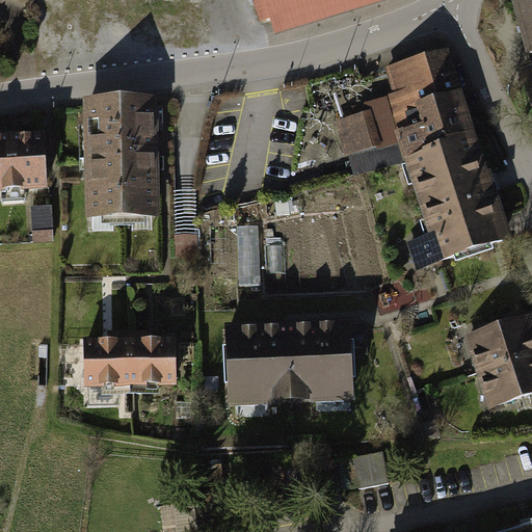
[(263,0),(274,35),(388,0),(263,0)]
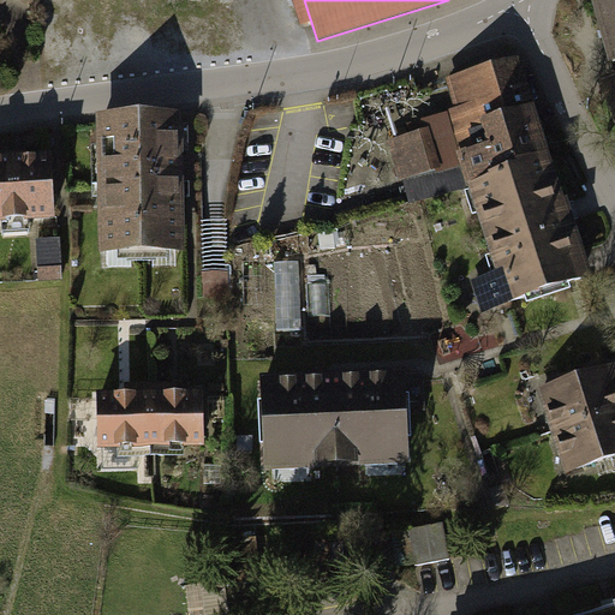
[(614,0),(591,0),(609,64),(614,61),(614,0)]
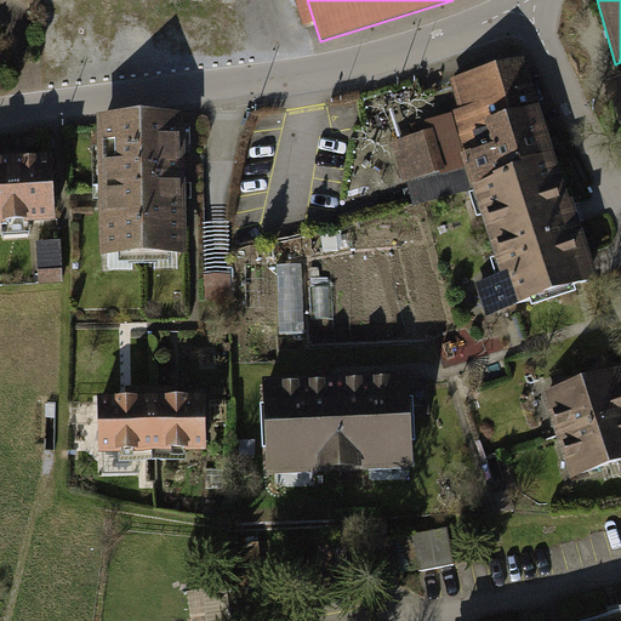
[(453,113),(466,155),(493,147),(485,123),(531,109),(518,63),(491,72),(453,83),(461,110),(453,113)]
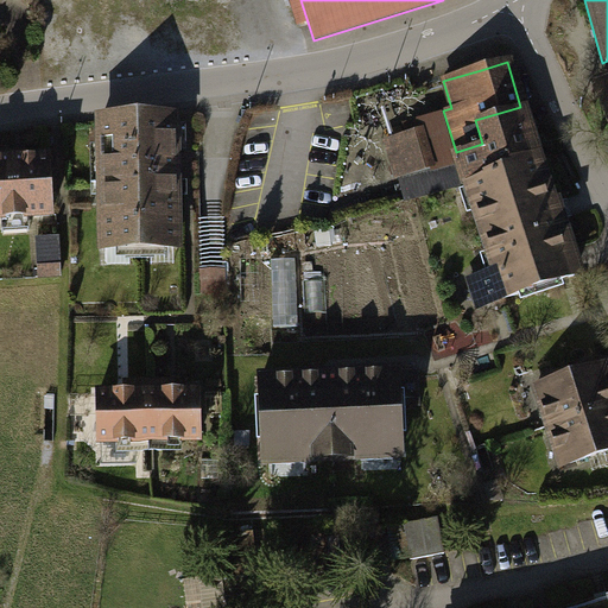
[(396,103),(371,112),(381,141),(405,133),(396,103)]
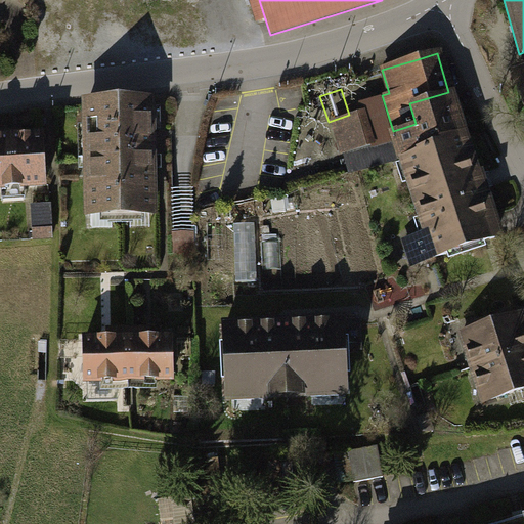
[(462,136),(448,92),(409,103),(416,124),(393,131),(395,138),(401,160),(410,157),(417,178),(408,181),(421,217),(428,215),(433,230),(403,241),(410,263),(495,236),(478,184),(462,136)]
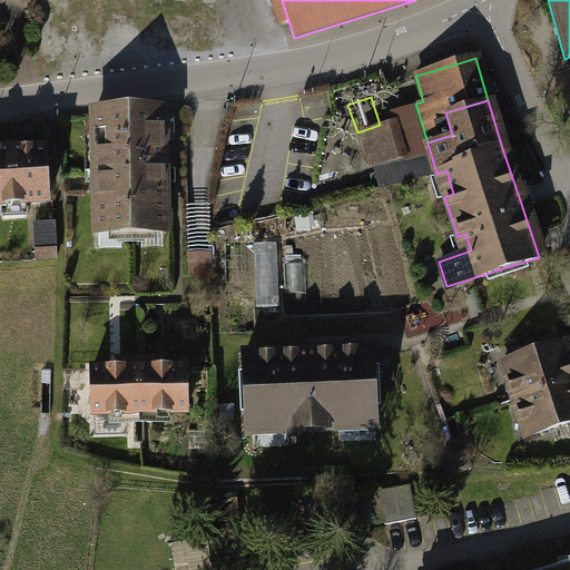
[(170,105),(89,105),(90,235),(172,234),(170,105)]
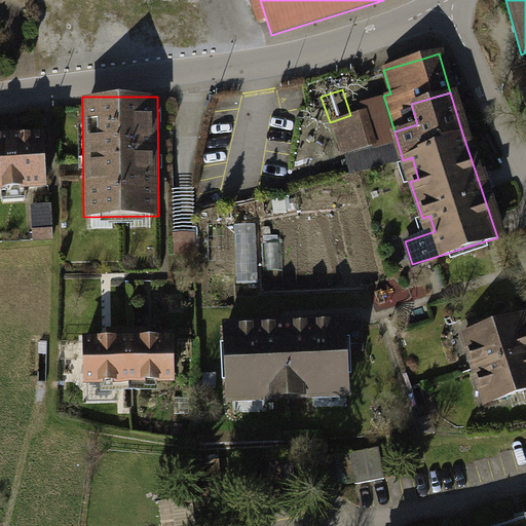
[(351,116),(334,121),(344,154),(345,154),(368,147),(378,144),(368,111),(351,116)]
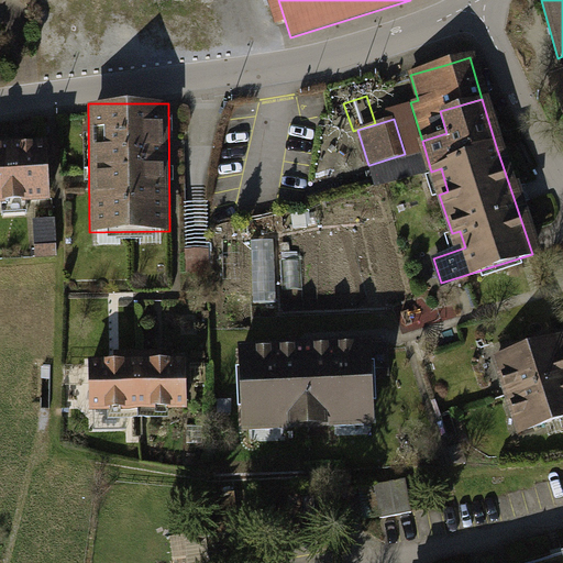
[(46,143),(0,145),(0,202),(50,200),(46,143)]
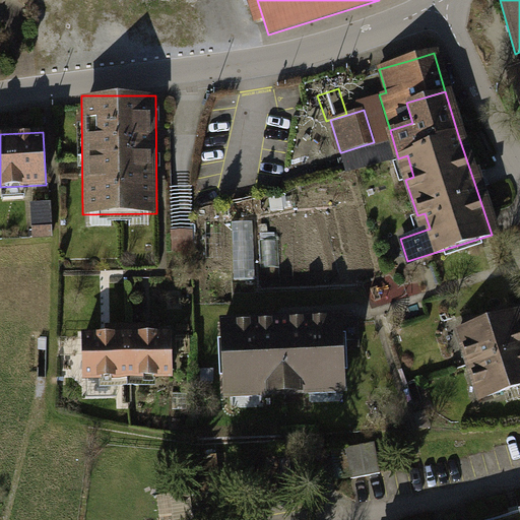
[(364,145),(341,152),(347,174),(398,158),(392,137),(374,142),(364,145)]
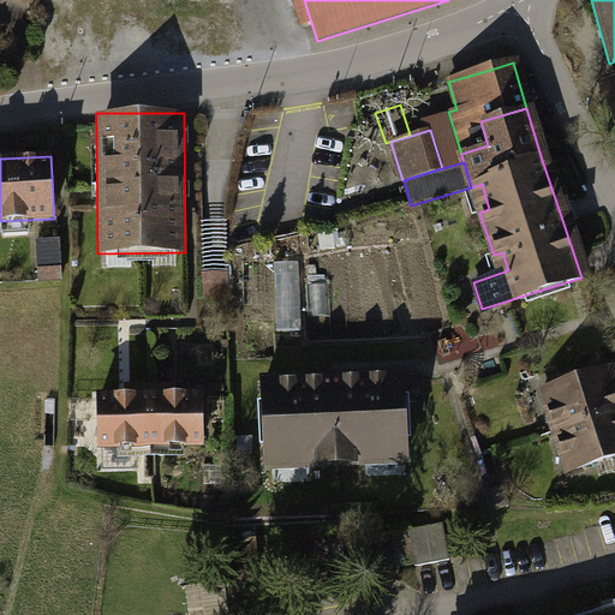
[(58,239),(36,240),(37,280),(60,278),(58,239)]
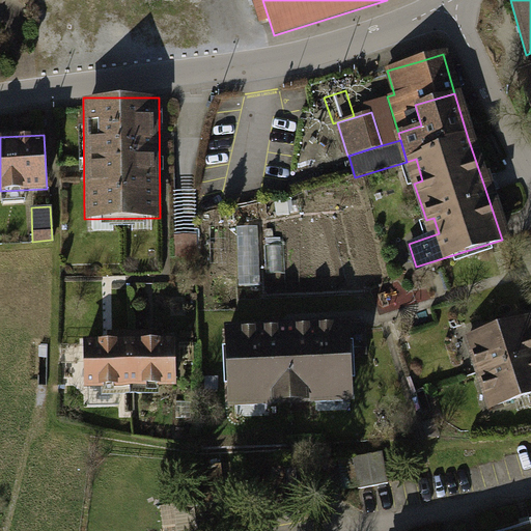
[(479,372),(530,355),(530,330),(527,317),(468,337),(479,372)]
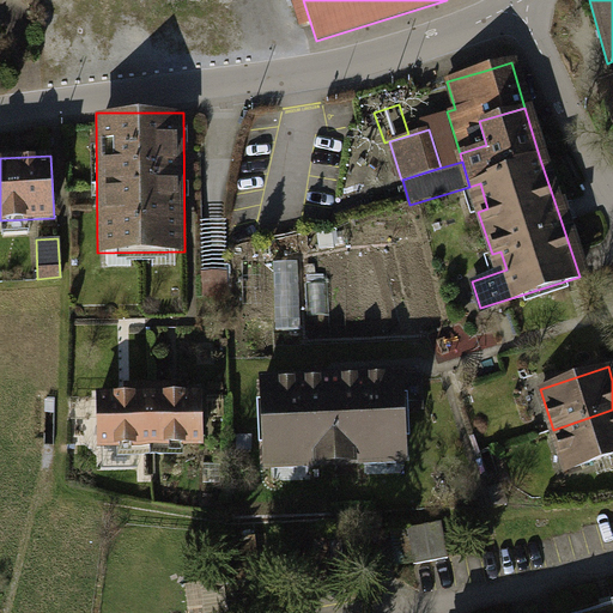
[(417,375),(262,383),(267,463),(402,456),(400,408),(419,407),(417,375)]
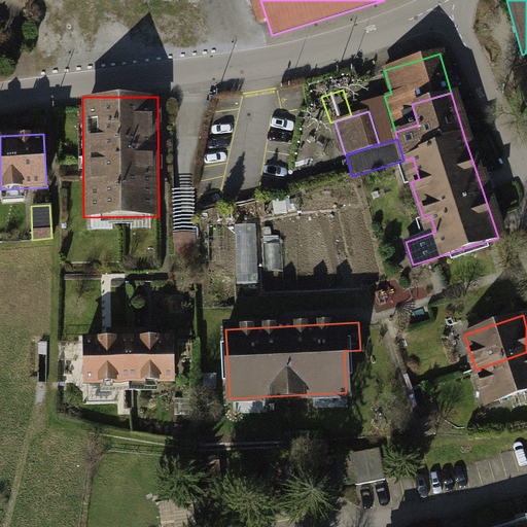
[(143,329),(128,330),(129,390),(139,389),(139,381),(173,381),(172,340),(144,340),(143,329)]
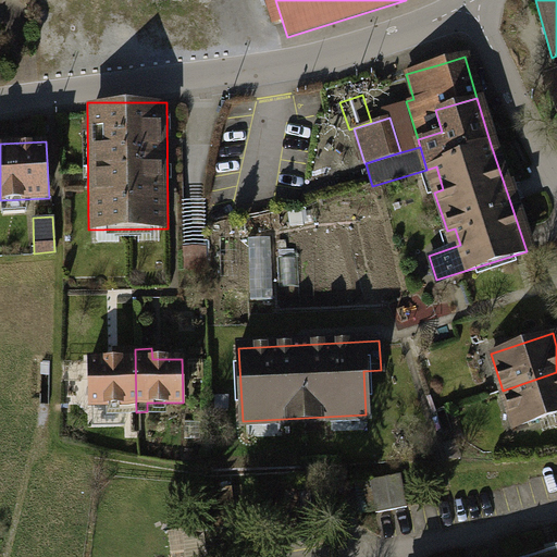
[(124,412),(136,412),(135,349),(118,349),(118,360),(88,360),(89,425),(124,424),(124,412)]
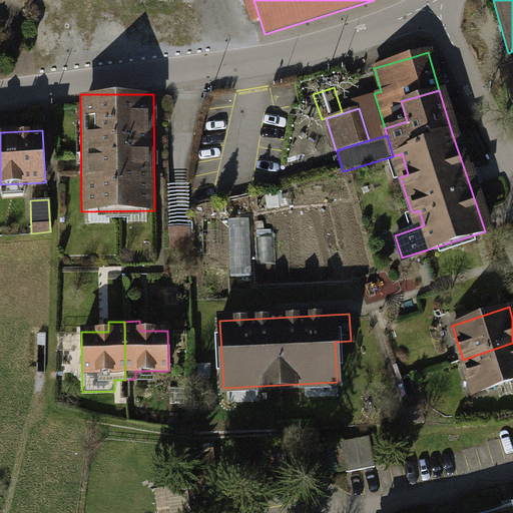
[(512,378),(512,343),(463,360),(473,392),(512,378)]
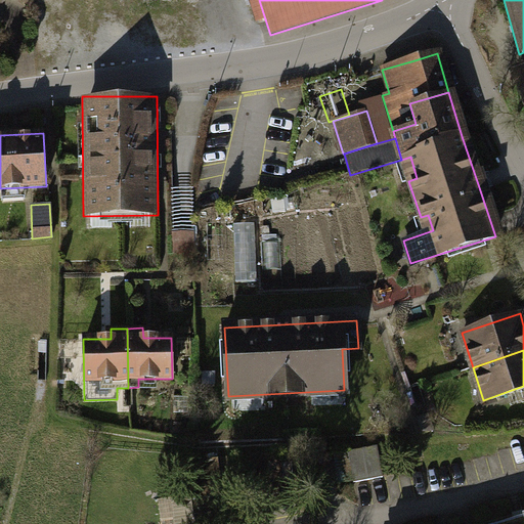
[(376,445),(346,452),(353,483),(382,476),(376,445)]
